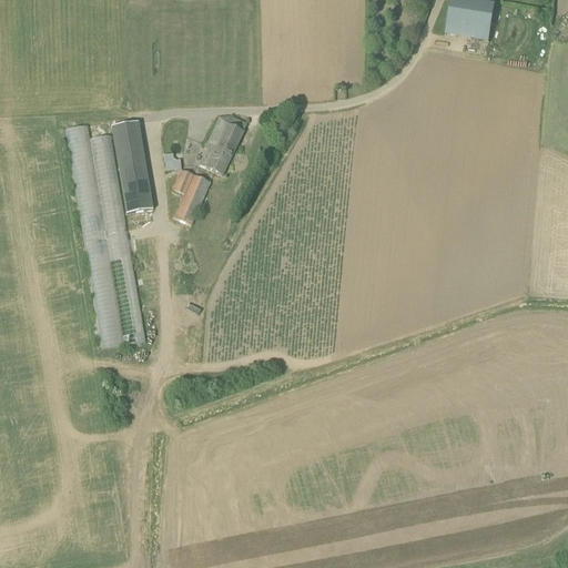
[(462,0),(450,0),(447,24),(490,32),(495,6),(462,0)]
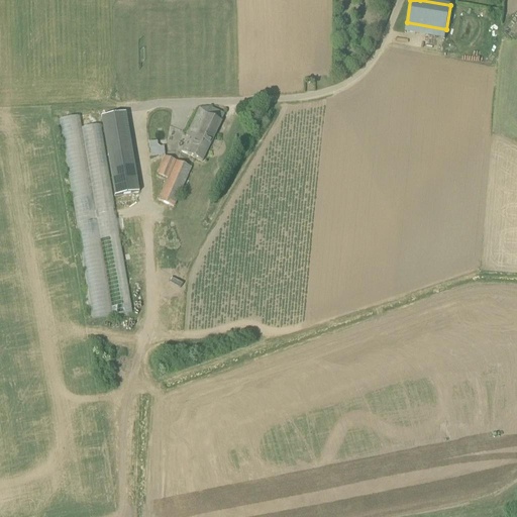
[(209,107),(200,108),(184,140),(187,141),(182,152),(202,163),(221,122),(224,114),(209,107)]
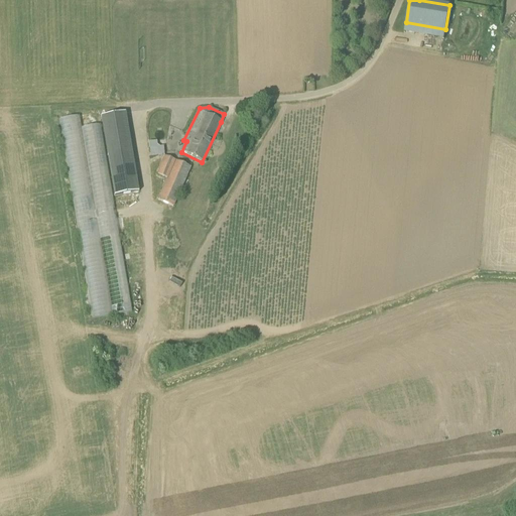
[(112,315),(131,312),(103,124),(82,127),(80,116),(61,118),(92,318),(112,315)]
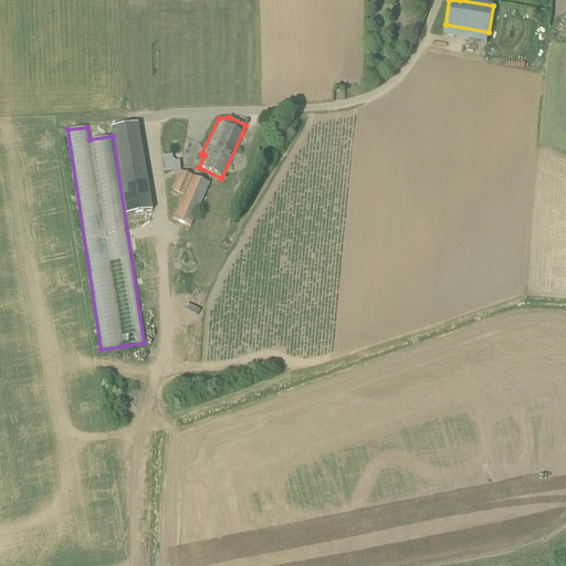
[(180,169),(179,159),(174,160),(173,154),(163,155),(165,171),(180,169)]
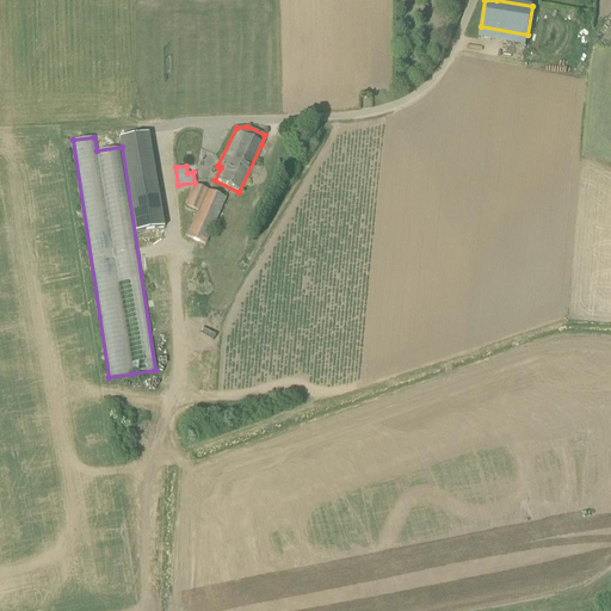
[(156,180),(128,185),(135,233),(165,228),(156,180)]
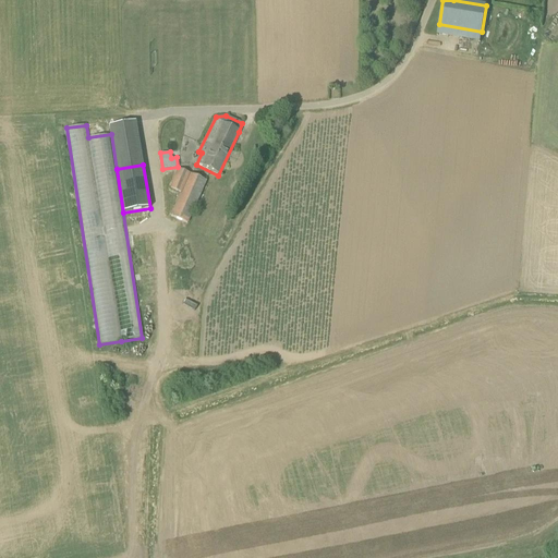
[(186,225),(206,181),(179,169),(170,189),(181,193),(170,217),(186,225)]
